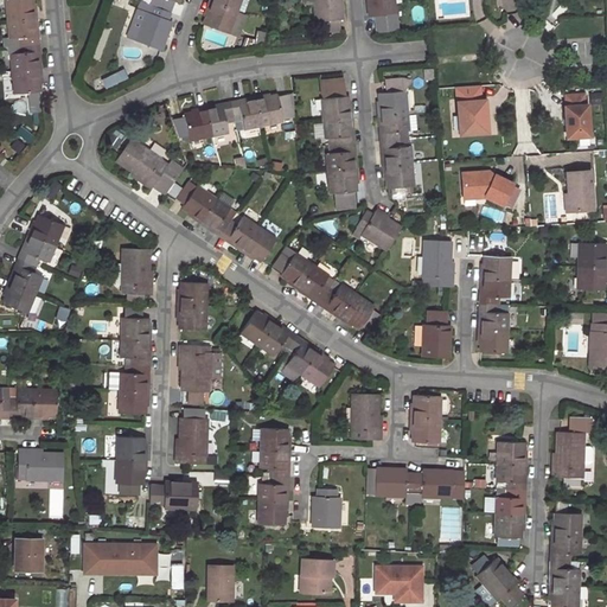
[(20,37),(21,52),(11,53),(14,94),(40,93),(40,84),(39,78),(43,77),(42,68),(39,68),(38,52),(40,51),(39,36),(37,36),(34,20),(38,20),(38,10),(34,10),(33,4),(33,0),(6,0),(10,38),(20,37)]
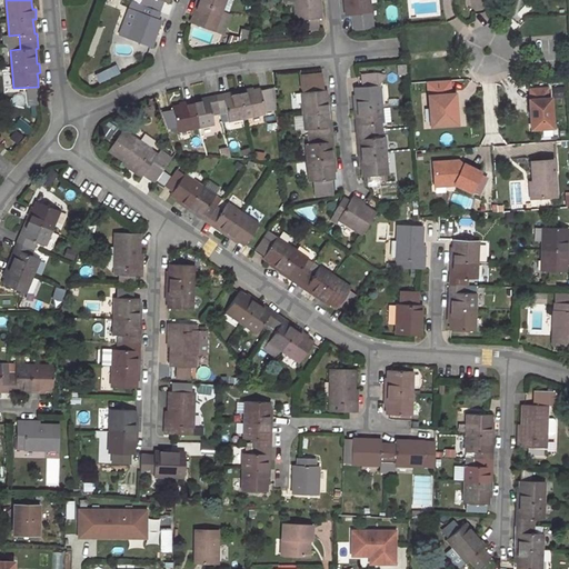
[(195,0),(192,9),(195,10),(193,16),(190,23),(213,31),(221,11),(225,0),(195,0)]
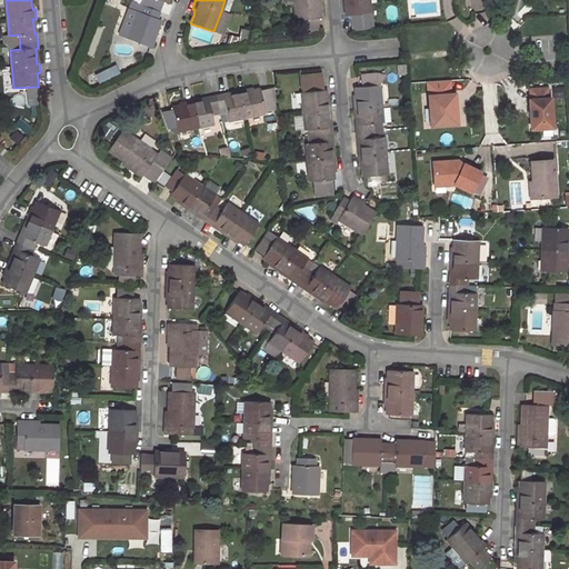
[(225,0),(221,11),(229,15),(233,0),(225,0)]
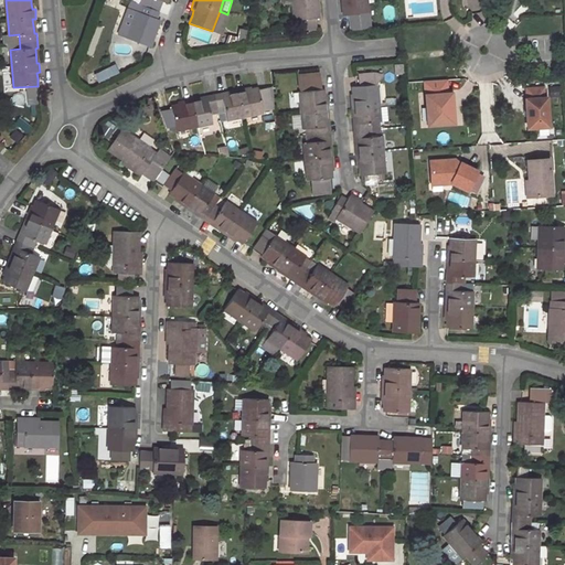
[(291,0),(294,20),(298,19),(313,18),(318,17),(316,0),(291,0)]
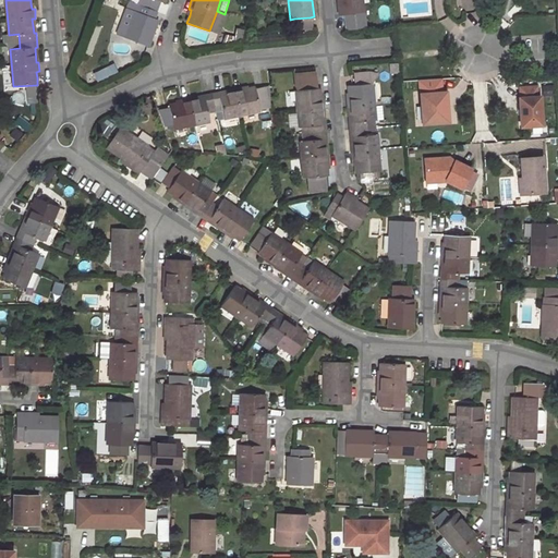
[(337,0),(339,15),(363,13),(361,0),(337,0)]
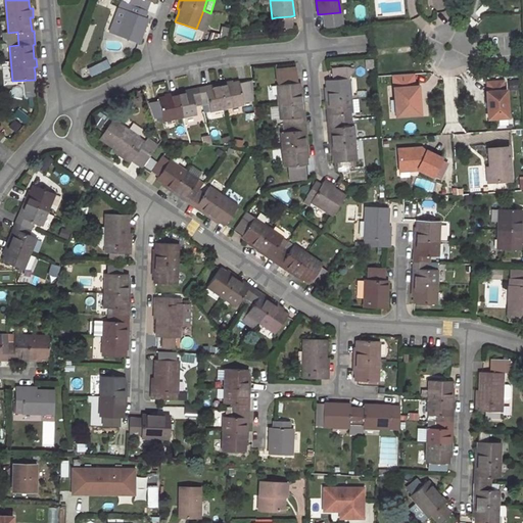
[(125,13),(117,35),(139,43),(147,18),(145,17),(147,10),(121,1),(117,10),(125,13)]
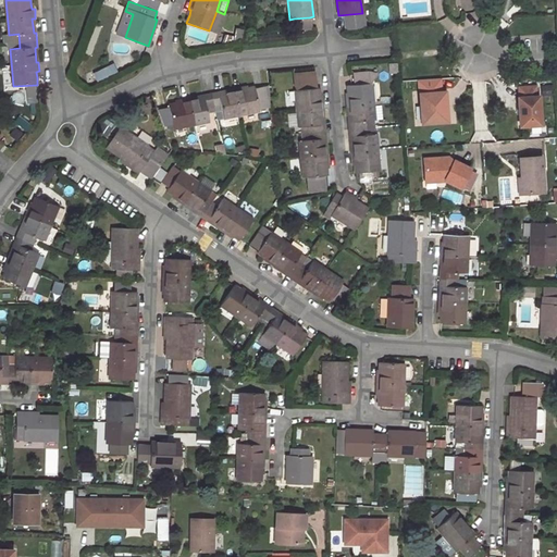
[(125,11),(115,35),(125,37),(133,14),(125,11)]
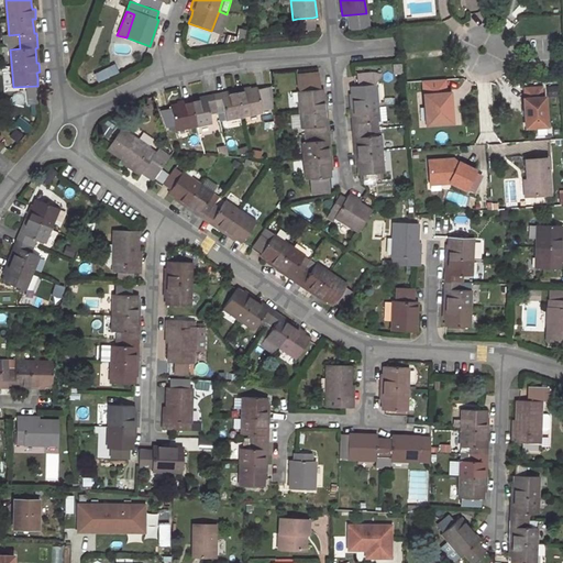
[(221,34),(228,15),(227,14),(219,11),(211,31),(221,34)]
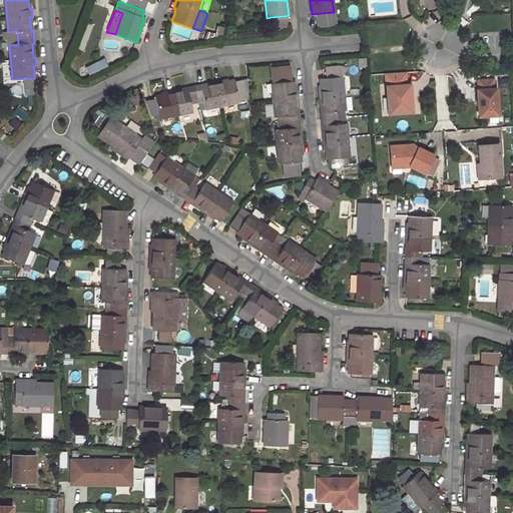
[(285,16),(271,17),(272,27),(286,26),(285,16)]
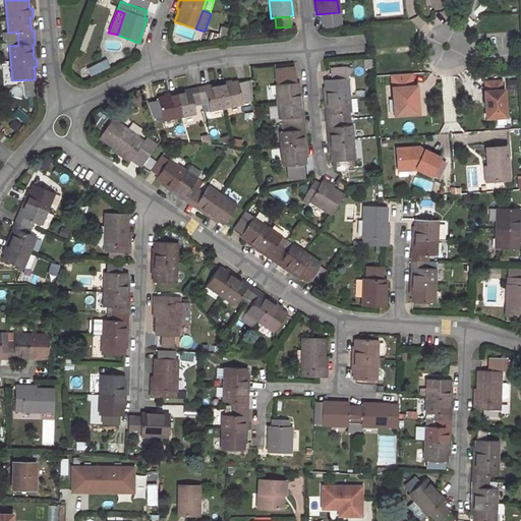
[(90,76),(110,68),(106,59),(87,66),(90,76)]
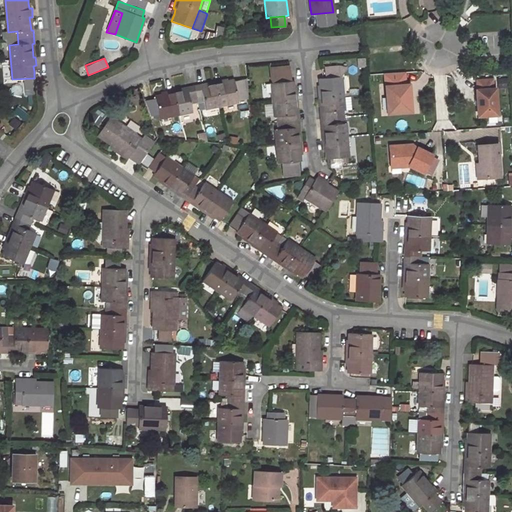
[(288,66),(271,69),(273,83),(290,80),(288,66)]
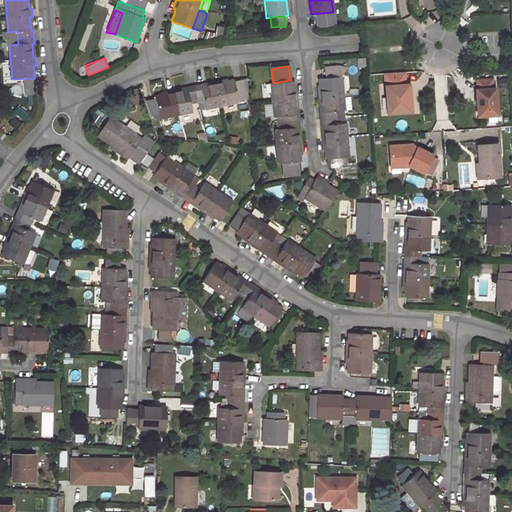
[(339,67),(325,68),(326,78),(339,76),(339,67)]
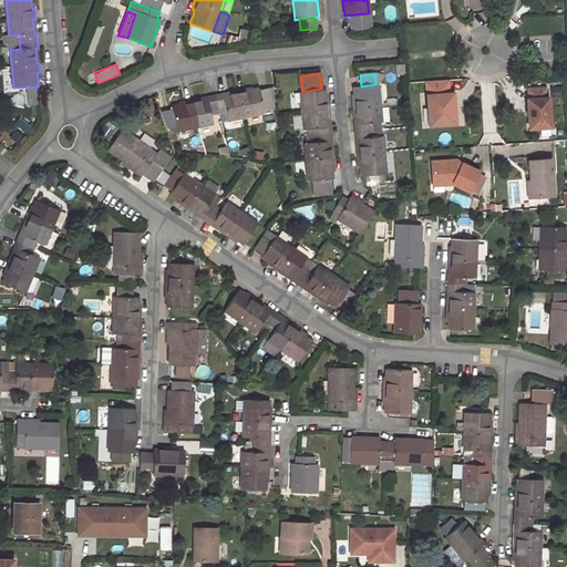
[(354,109),(357,124),(353,124),(354,138),(358,138),(359,154),(357,154),(357,164),(360,163),(360,169),(361,176),(385,174),(382,136),(373,137),(372,123),(381,122),(378,84),(375,84),(361,86),(352,86),(353,94),(354,100),(351,100),(352,110),(354,109)]
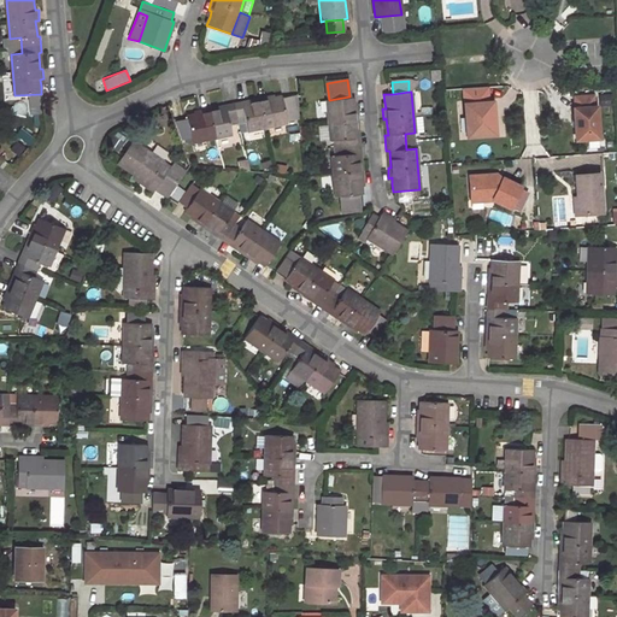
[(598,139),(595,107),(593,107),(592,95),(574,97),(575,109),(574,109),(575,140),(598,139)]
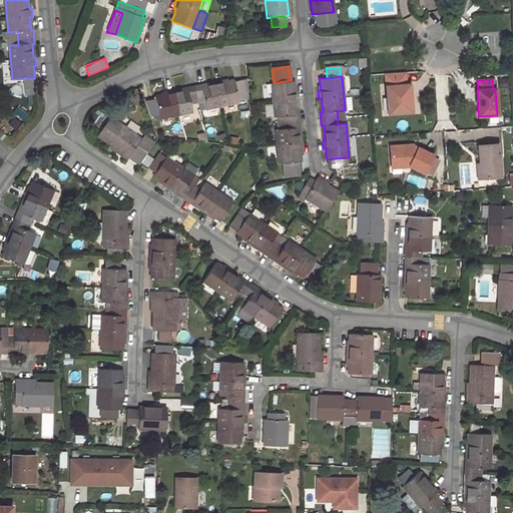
[(188,89),(174,92),(174,90),(165,91),(166,94),(161,95),(154,96),(159,119),(193,111),(191,103),(204,100),(205,109),(238,102),(234,80),(228,81),(222,82),(221,80),(213,81),(214,84),(201,86),(200,84),(188,87),(188,89)]
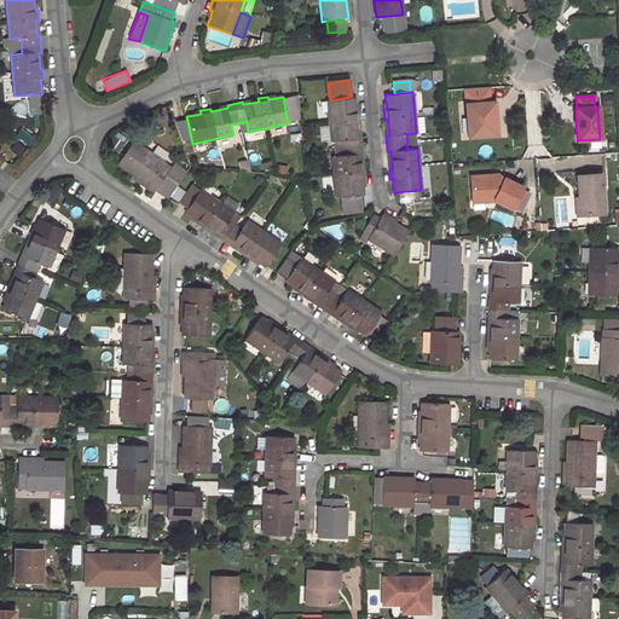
[(341,140),(342,155),(333,156),(337,197),(340,197),(360,195),(364,195),(363,187),(363,181),(365,181),(364,171),(362,171),(359,154),(363,154),(360,138),(358,138),(357,121),(359,121),(358,111),(356,111),(354,105),(354,97),(351,97),(330,100),(327,100),(331,140),(341,140)]
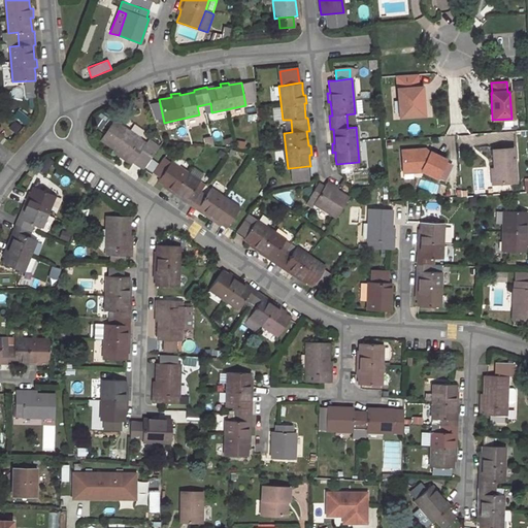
[(272,102),(279,101),(277,86),(269,87),(272,102)]
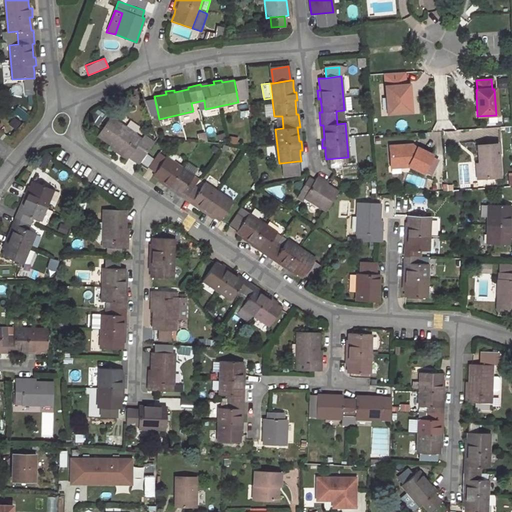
[(386,94),(387,114),(407,112),(405,85),(389,86),(389,94),(386,94)]
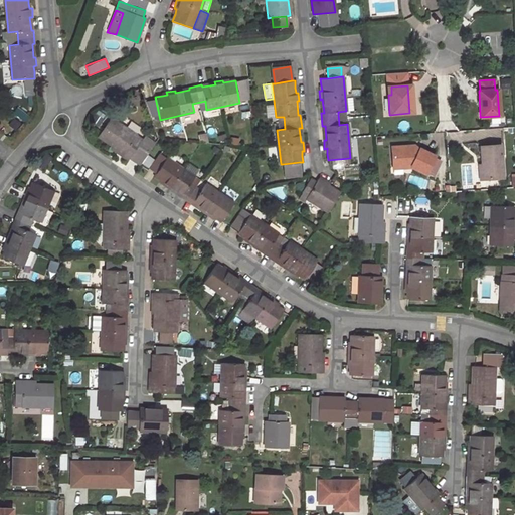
[(112,146),(124,154),(122,157),(128,161),(129,158),(140,165),(156,142),(147,136),(144,140),(111,117),(98,137),(112,146)]
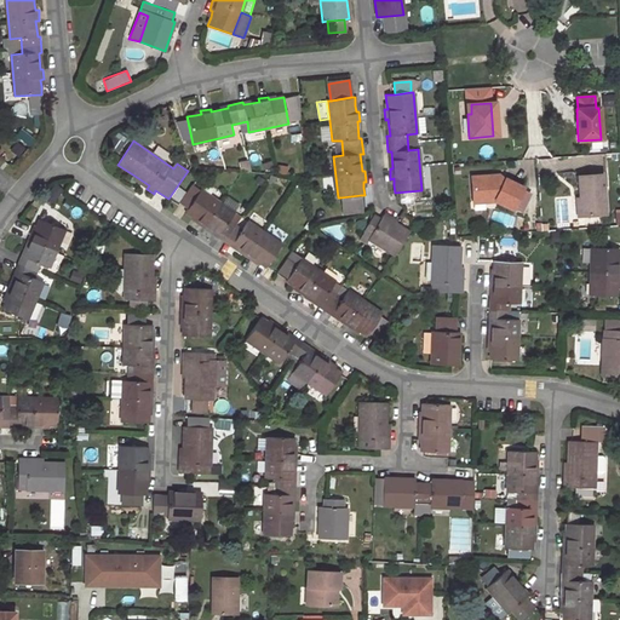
[(579,197),(581,216),(606,213),(602,173),(578,176),(579,197)]
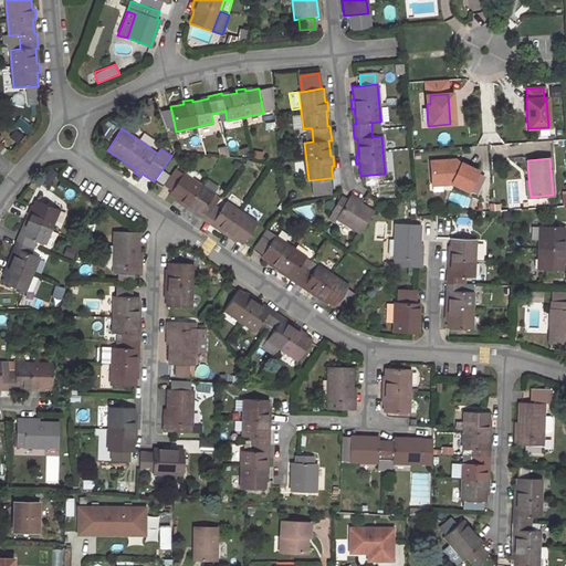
[(136,169),(123,160),(122,164),(134,173),(136,169)]
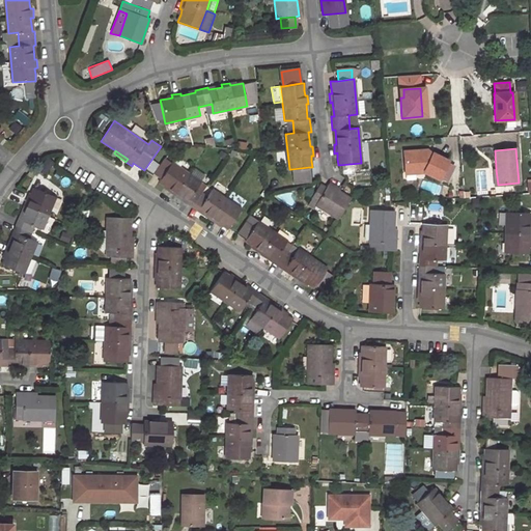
[(424,172),(438,179),(448,161),(432,152),(430,155),(427,152),(427,150),(403,151),(404,170),(424,169),(424,172)]
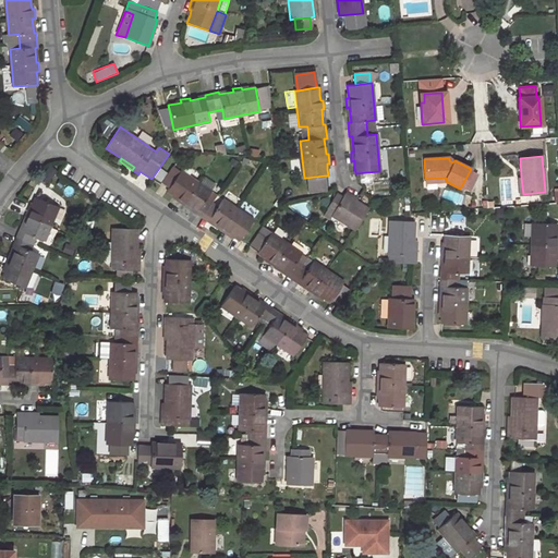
[(180,171),(173,167),(162,182),(169,186),(180,171)]
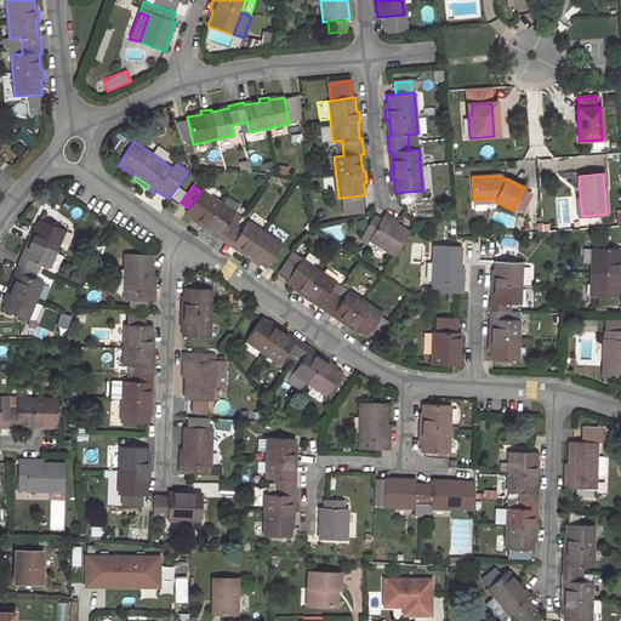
[(206,226),(220,235),(218,237),(232,246),(233,244),(246,254),(245,256),(254,261),(255,260),(260,263),(267,267),(281,245),(248,222),(241,229),(229,221),(234,212),(201,189),(200,191),(188,208),(186,212),(192,216),(198,220),(197,222),(205,228),(206,226)]
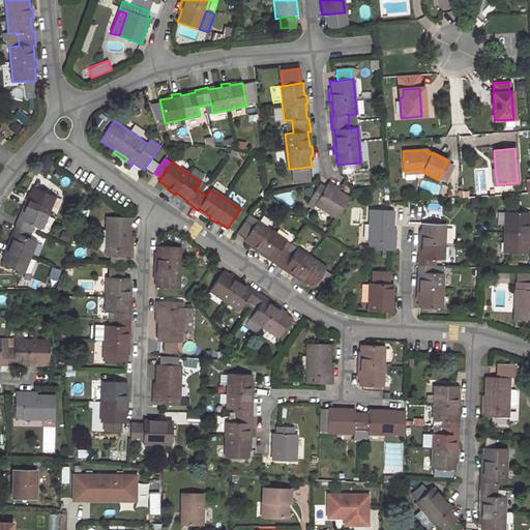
[(308,167),(291,169),(292,182),(311,181),(308,167)]
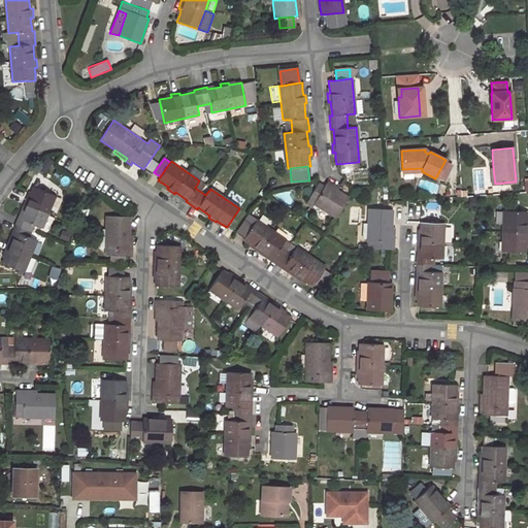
[(314,203),(336,218),(349,197),(326,184),(324,186),(318,183),(309,196),(316,200),(314,203)]
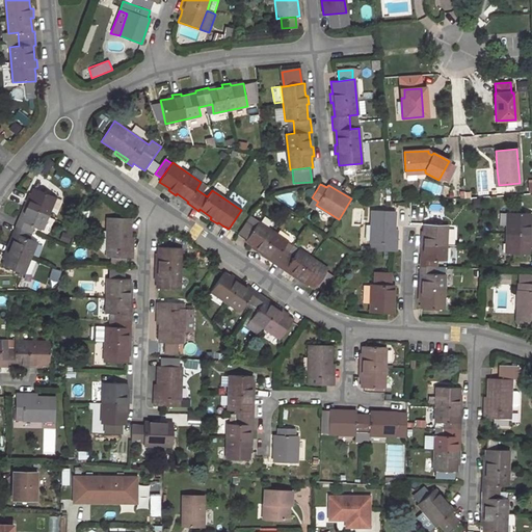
[(26,208),(20,221),(18,220),(12,232),(15,233),(9,246),(7,245),(3,254),(6,255),(4,259),(2,265),(24,274),(36,242),(28,239),(34,227),(42,230),(55,197),(33,188),(31,194),(29,200),(26,198),(23,207),(26,208)]
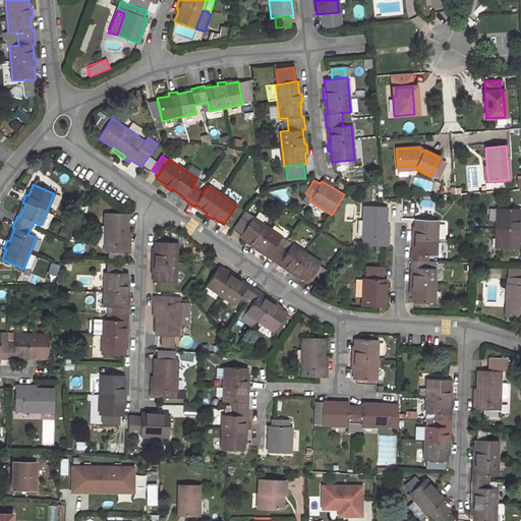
[(184,197),(173,189),(172,191),(183,198),(184,197)]
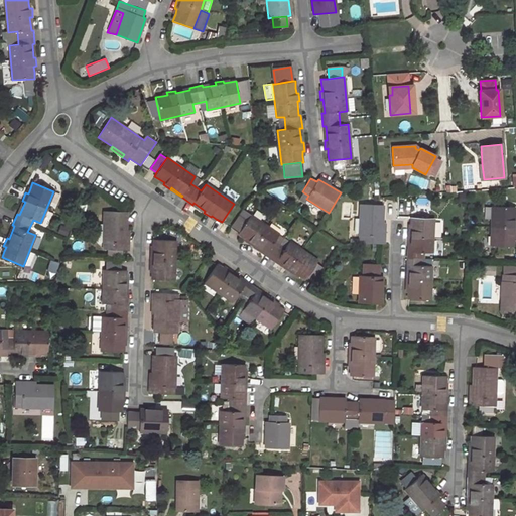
[(205,211),(194,203),(192,205),(204,213),(205,211)]
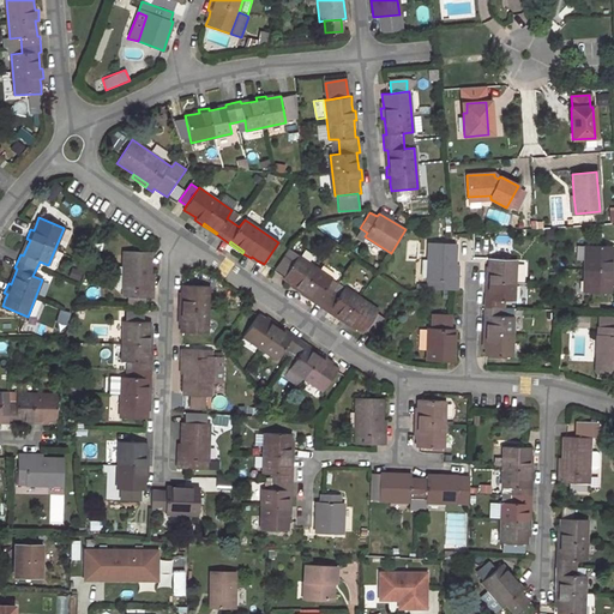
[(455,282),(455,265),(456,244),(428,242),(426,289),(457,290),(457,282),(455,282)]
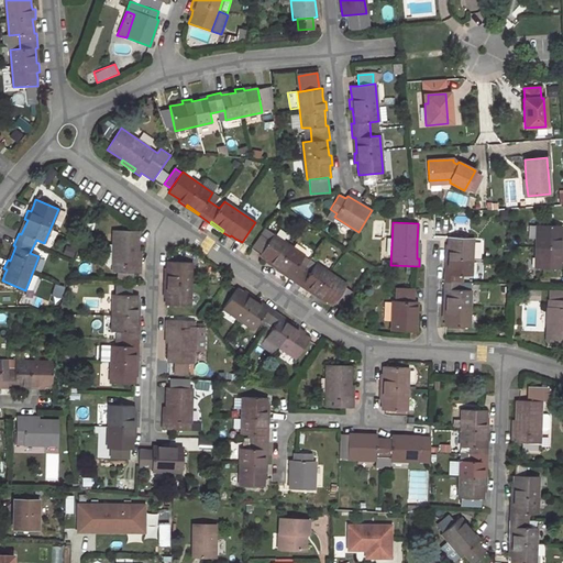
[(562,255),(562,247),(562,240),(561,240),(561,234),(561,225),(537,225),(536,268),(560,268),(560,261),(560,255),(562,255)]
